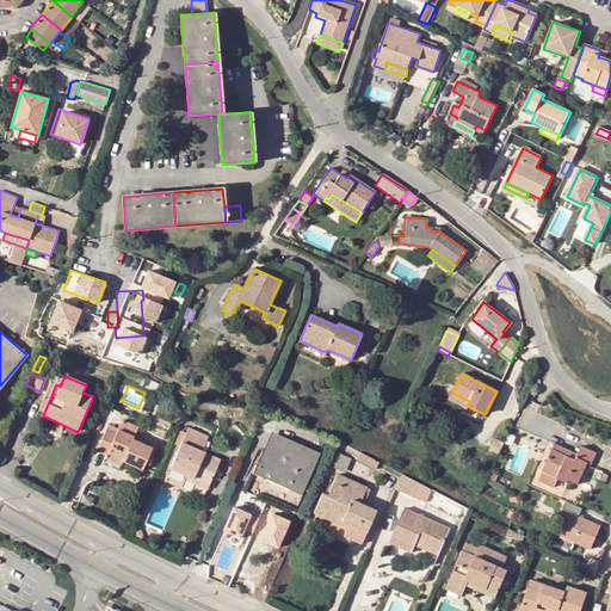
[(452,393),(448,400),(466,409),(467,406),(469,401),(452,393)]
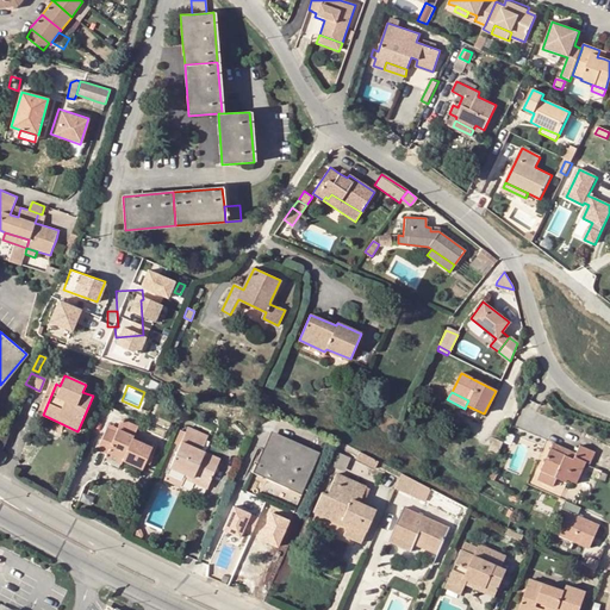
[(122,460),(141,468),(150,448),(132,440),(137,428),(120,421),(116,433),(106,429),(97,449),(106,453),(107,449),(124,456),(122,460)]
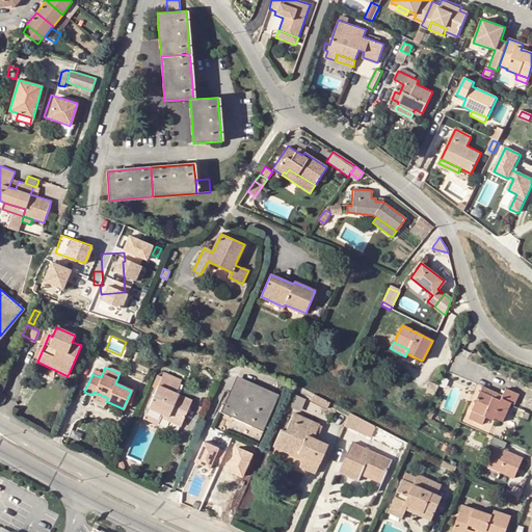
[(160,418),(163,414),(182,422),(192,401),(175,393),(179,384),(162,376),(161,379),(156,376),(150,389),(155,391),(145,413),(160,420),(160,418)]
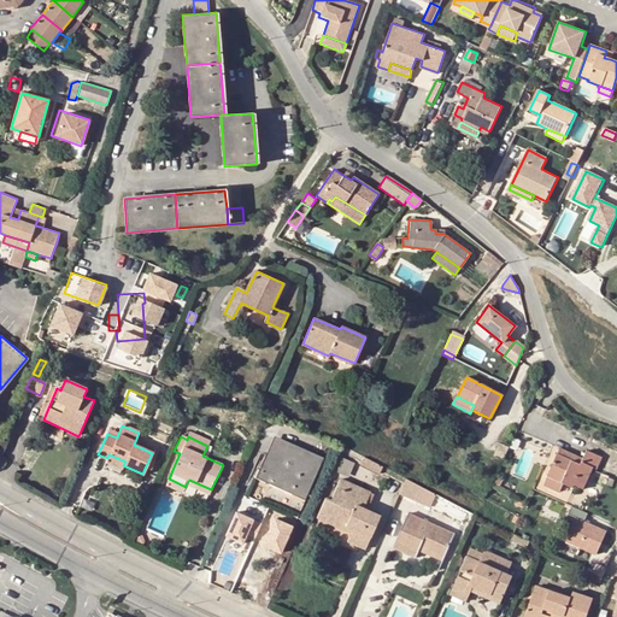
[(304,497),(321,459),(276,439),(259,476),(304,497)]
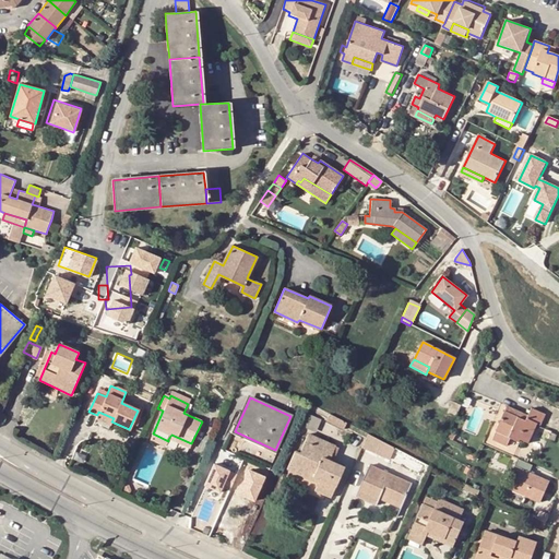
[(507,406),(495,431),(519,442),(520,440),(528,443),(536,425),(540,426),(546,415),(531,408),(527,415),(525,421),(514,417),(518,411),(507,406)]
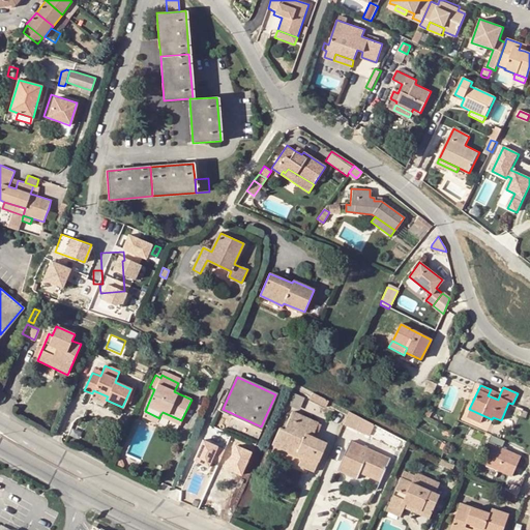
[(488,395),(498,400),(500,393),(491,389),(488,395)]
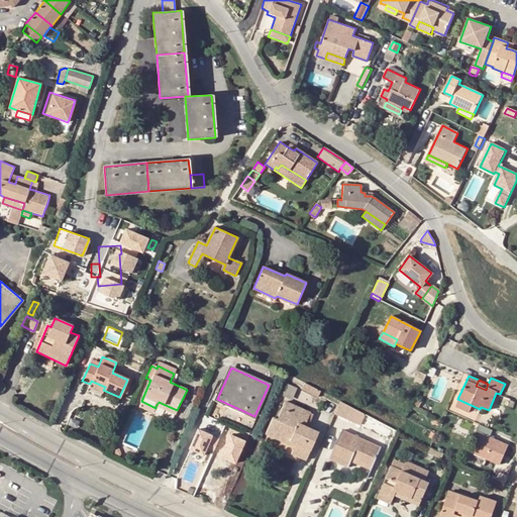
[(102,393),(103,390),(105,387),(91,381),(90,384),(89,387),(102,393)]
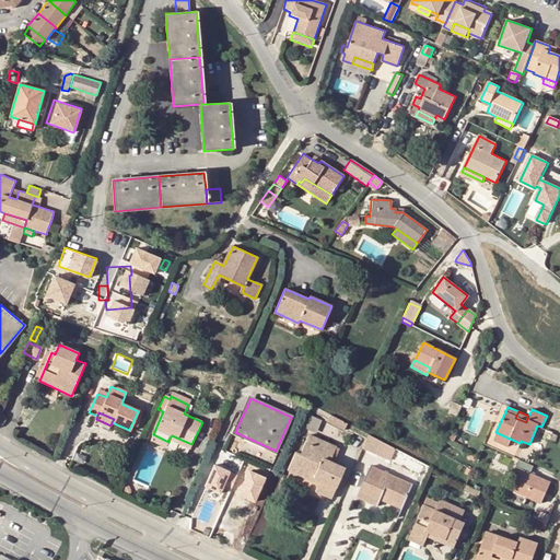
[(314,434),(319,421),(306,415),(301,428),(314,434)]
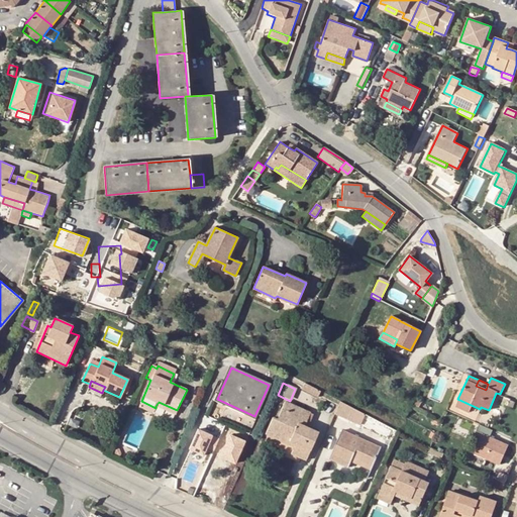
[(303,391),(312,396),(316,389),(306,384),(303,391)]
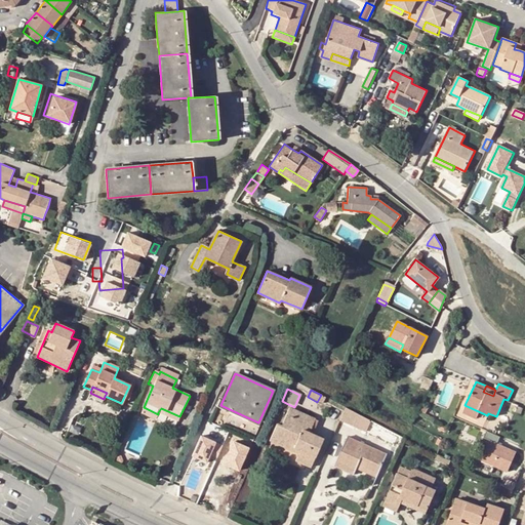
[(327,399),(321,395),(317,402),(324,405),(327,399)]
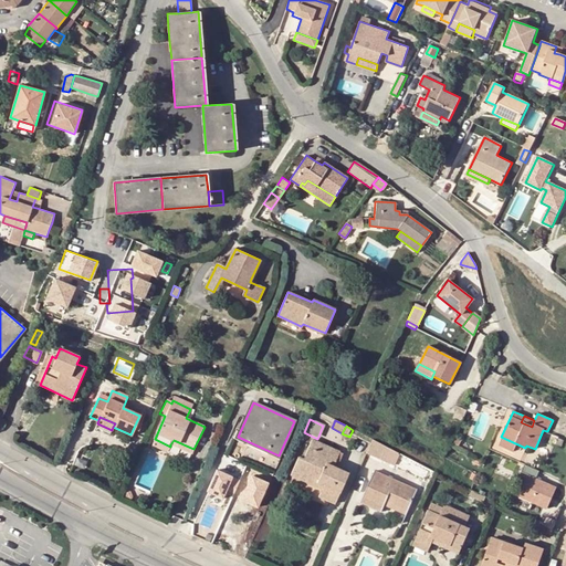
[(155,439),(152,444),(168,452),(170,447),(155,439)]
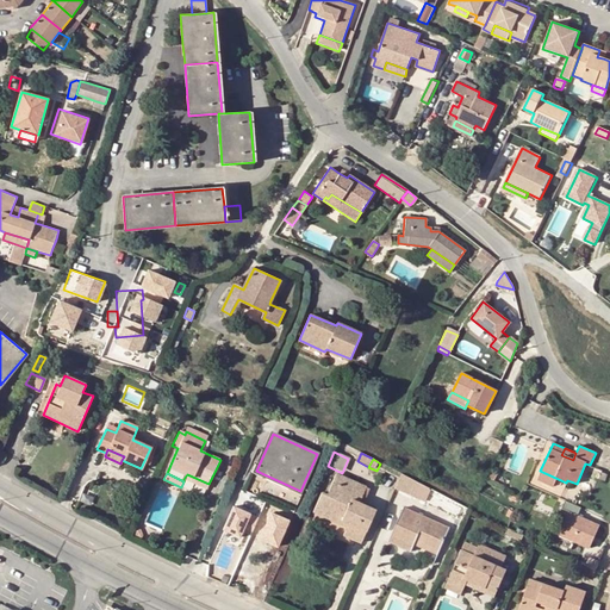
[(360,503),(367,487),(337,473),(328,493),(323,492),(316,508),(348,523),(342,534),(361,543),(377,510),(360,503)]
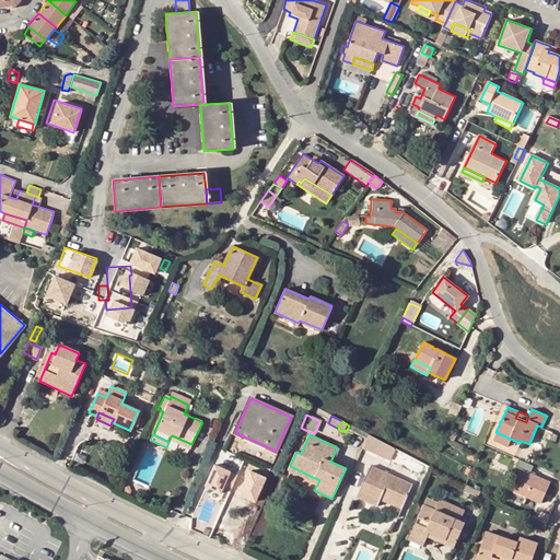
[(191,444),(172,435),(168,440),(189,448),(191,444)]
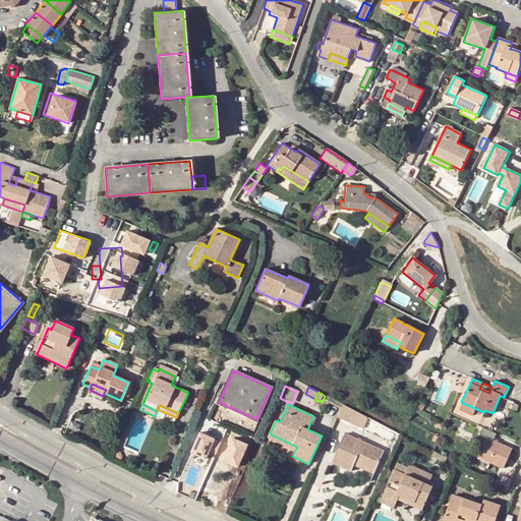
[(339,415),(355,422),(360,413),(344,405),(339,415)]
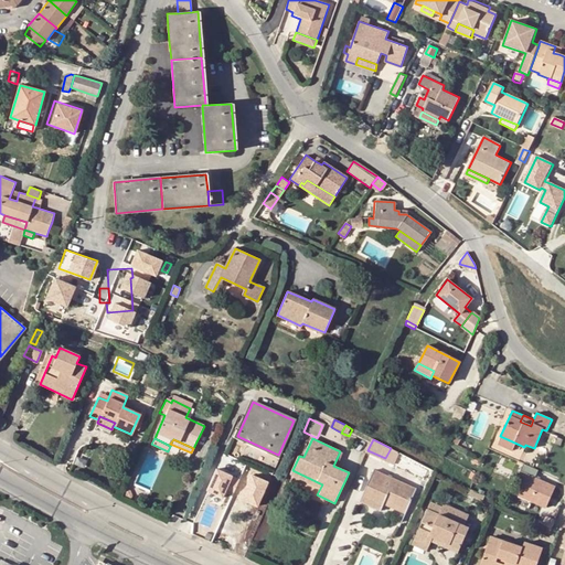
[(539,470),(524,464),(521,471),(528,475),(518,496),(546,509),(555,487),(535,478),(539,470)]
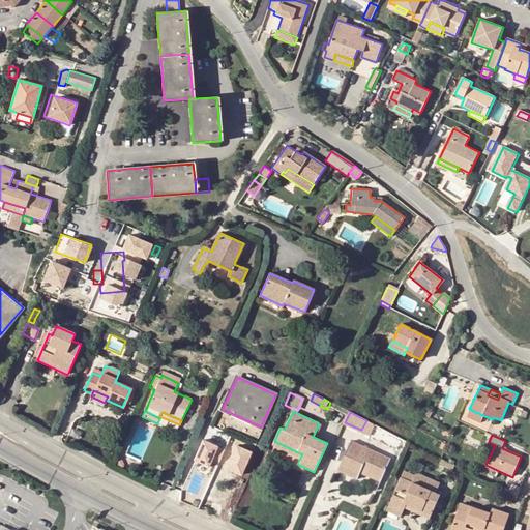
[(210,471),(219,445),(200,438),(189,464),(210,471)]
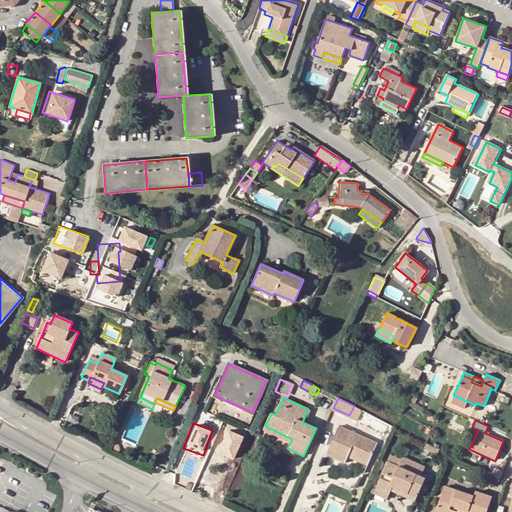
[(341,431),(338,437),(336,436),(335,436),(327,454),(345,463),(348,457),(352,448),(357,451),(355,455),(369,461),(377,444),(340,426),(339,430),(341,431)]
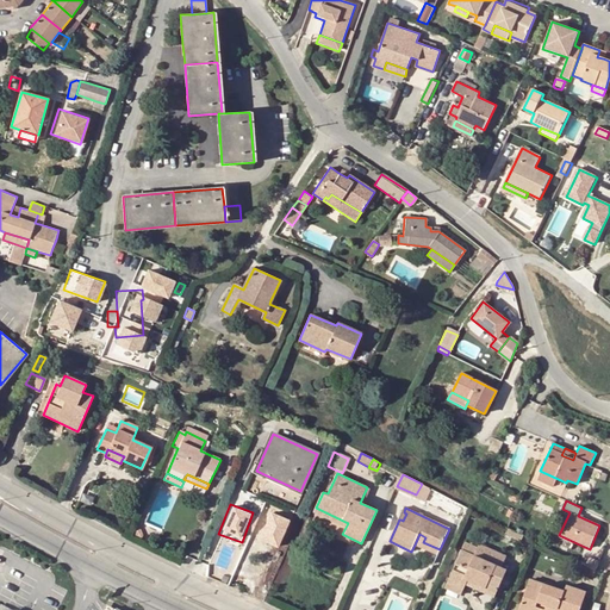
[(522,543),(523,539),(506,530),(505,536),(522,543)]
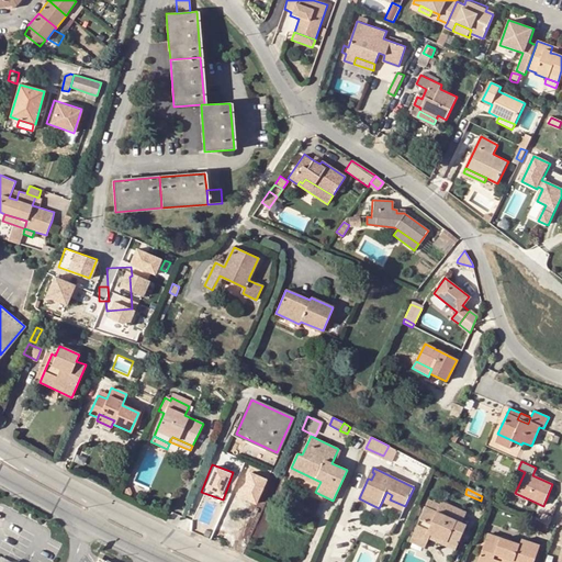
[(392,495),(386,492),(382,502),(403,512),(405,506),(390,499),(392,495)]
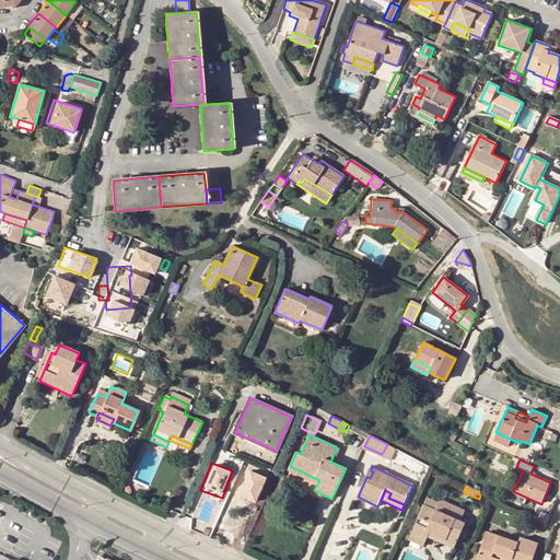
[(424,505),(436,510),(439,503),(428,499),(424,505)]
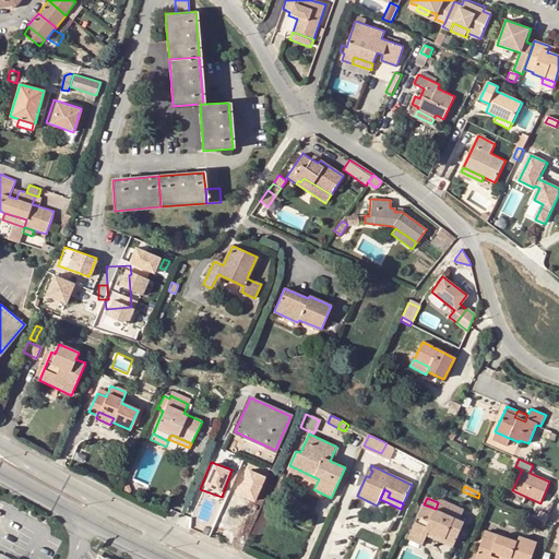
[(426,538),(429,531),(444,538),(447,535),(456,539),(464,522),(459,520),(464,510),(440,499),(438,502),(436,509),(424,504),(411,534),(425,540),(426,538)]
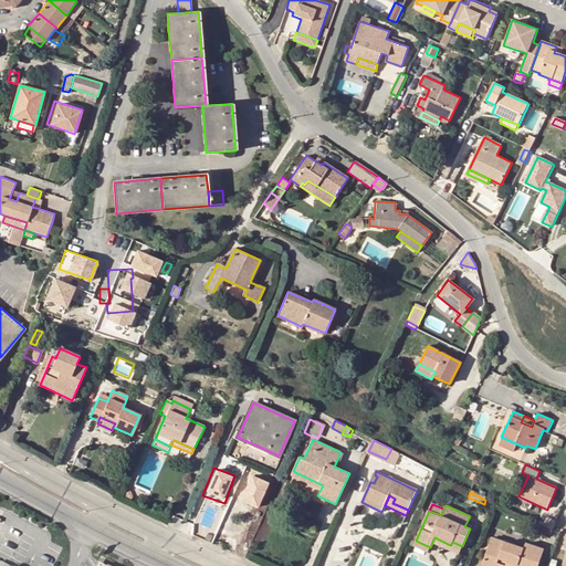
[(461,549),(450,545),(435,537),(431,545),(458,557),(461,549)]
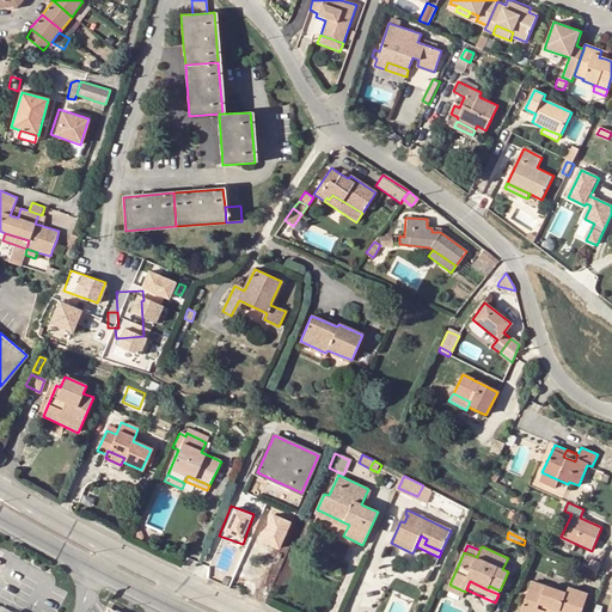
[(521,611),(582,611),(588,594),(569,587),(568,592),(536,582),(530,599),(526,598),(521,611)]
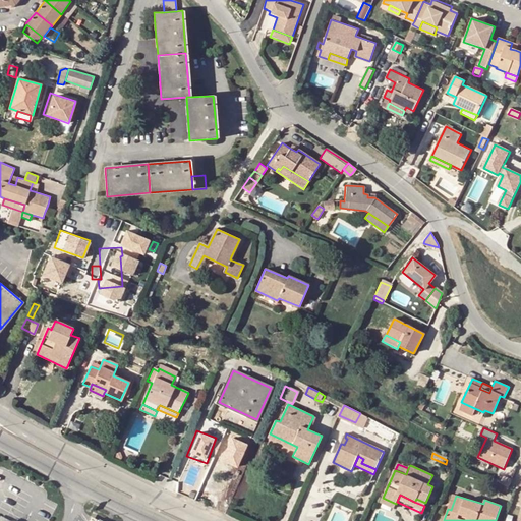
[(393,510),(396,504),(383,498),(380,504),(393,510)]
